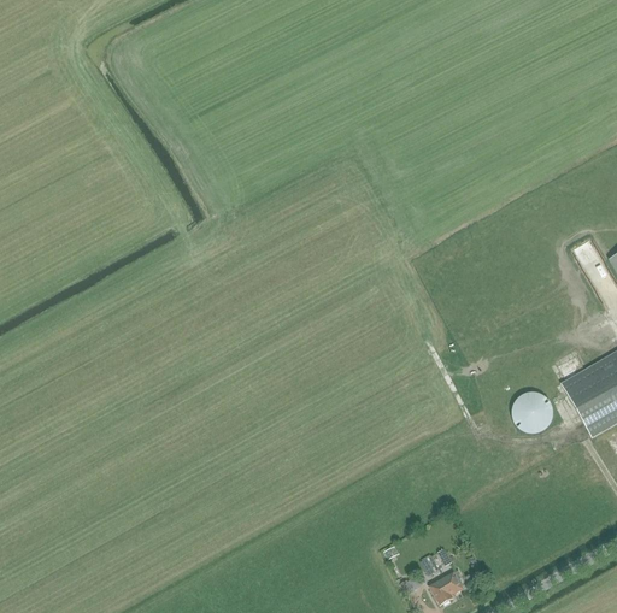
[(582,236),(566,243),(573,258),(589,251),(582,236)]
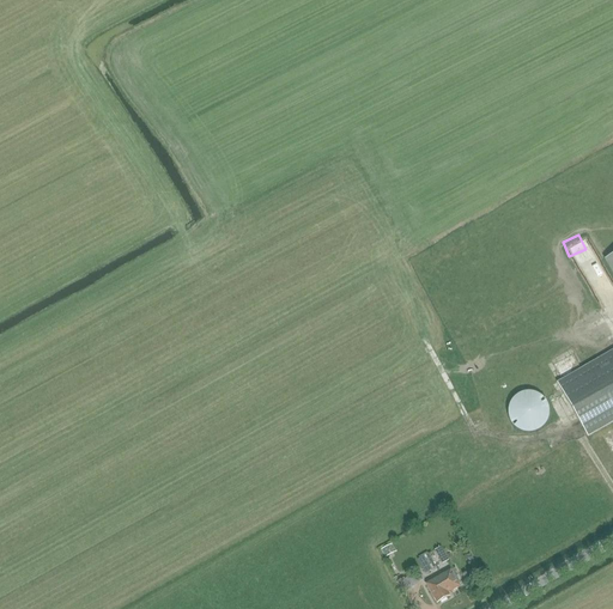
[(612,347),(557,379),(563,390),(588,434),(612,419),(612,347)]
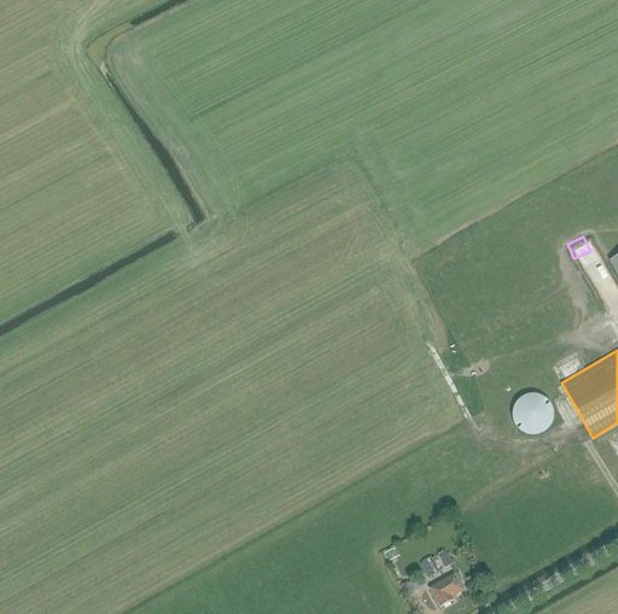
[(552,424),(553,420),(553,417),(554,414),(554,410),(553,408),(552,404),(551,402),(548,399),(546,397),(543,395),(540,393),(537,392),(534,392),(530,392),(526,393),(523,395),(520,397),(517,399),(516,403),(513,405),(513,409),(512,411),(512,415),(513,417),(514,421),(516,424),(517,427),(520,430),(523,431),(526,433),(529,433),(532,434),(536,433),(540,433),(542,432),(544,430),(548,428),(549,426),(552,424)]
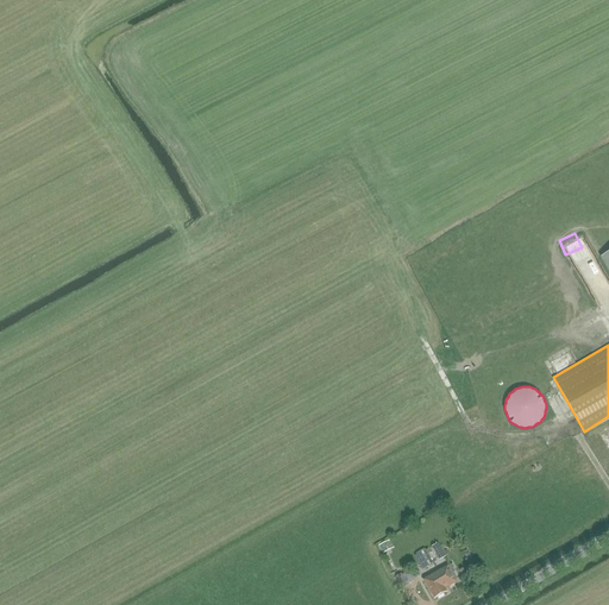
[(415,553),(424,567),(433,561),(425,547),(415,553)]
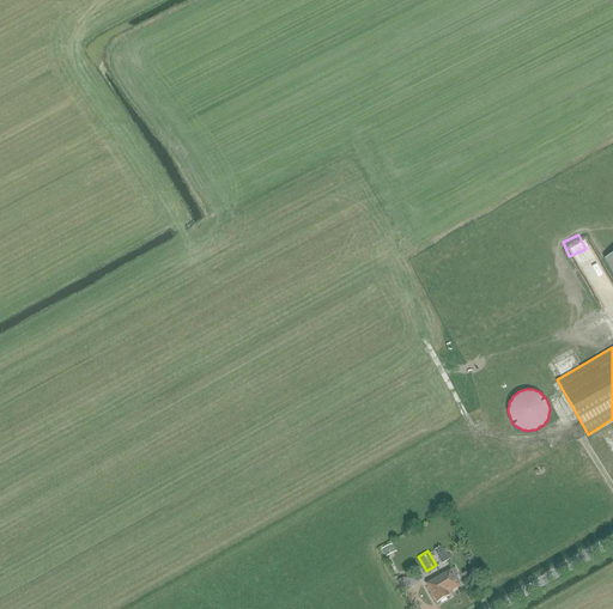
[(425,580),(436,600),(450,592),(449,590),(461,583),(450,566),(425,580)]
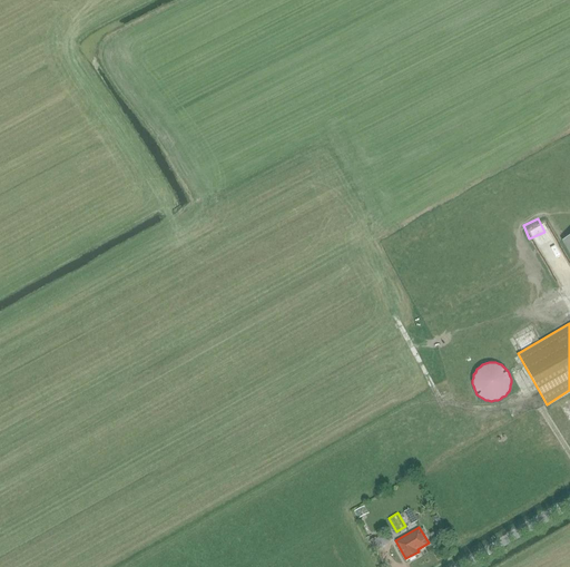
[(369,539),(375,549),(386,543),(382,534),(380,533),(369,539)]
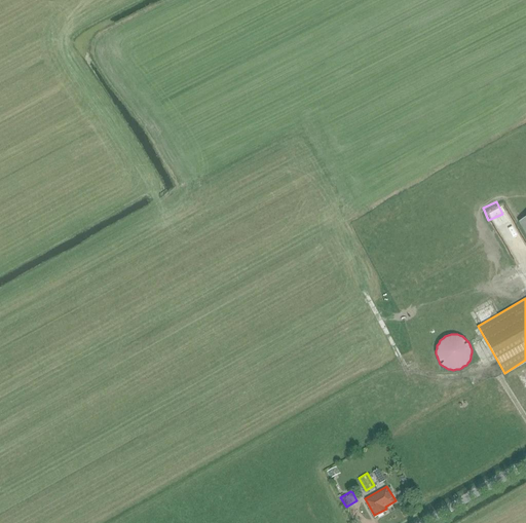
All buildings are outlined.
